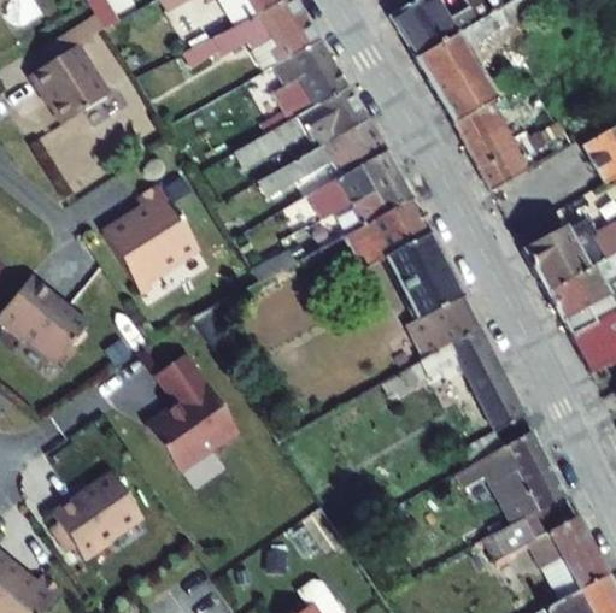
[(115,21),(101,0),(88,0),(105,28),(115,21)]
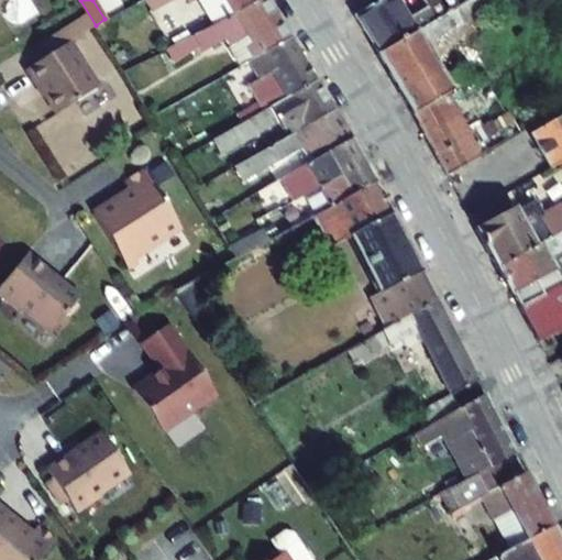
[(152,9),(167,0),(147,0),(152,9)]
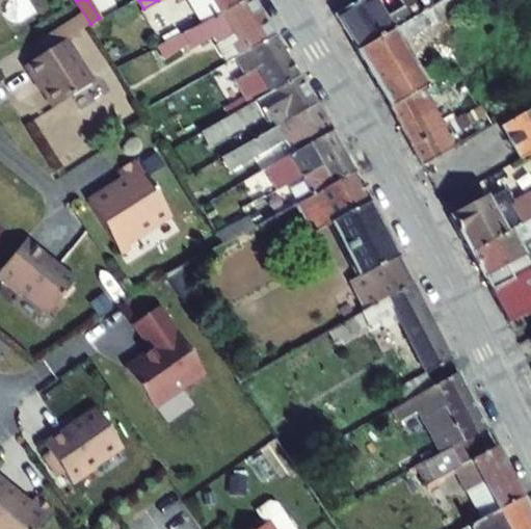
[(213,34),(229,60),(235,57),(275,34),(254,0),(244,0),(202,22),(158,46),(164,56),(189,42),(192,47),(213,34)]
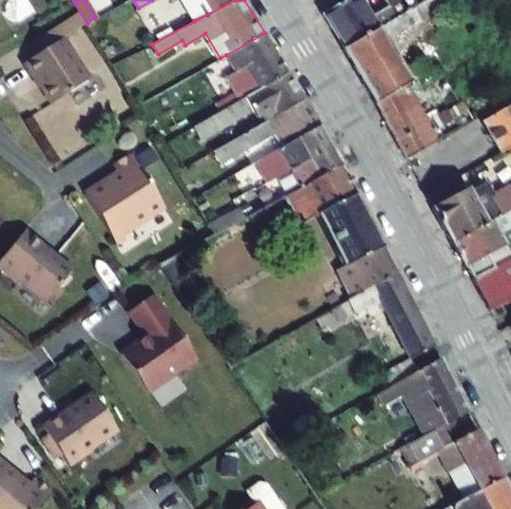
[(183,0),(194,21),(235,0),(172,0),(173,1),(175,0),(183,0)]
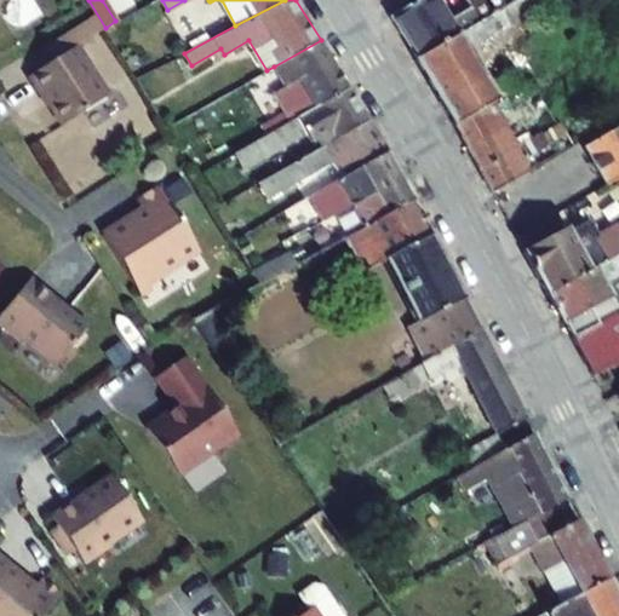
[(506,5),(503,0),(468,0),(471,6),(451,18),(440,0),(416,0),(391,15),(417,57),(504,6),(506,5)]
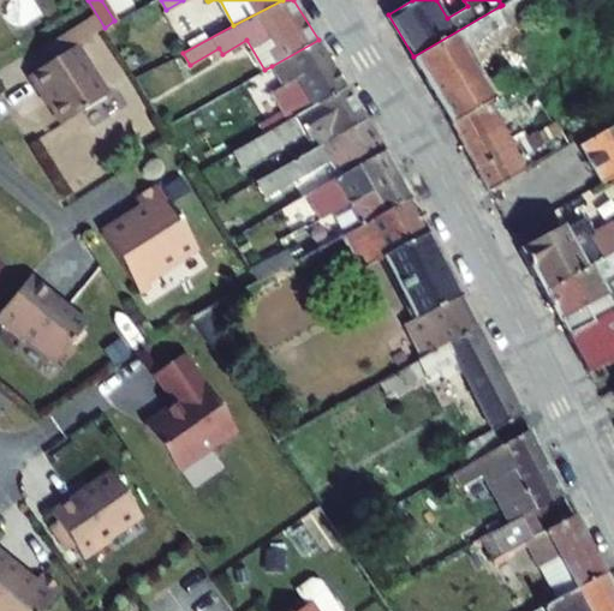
[(500,6),(510,22),(528,11),(522,0),(510,0),(502,5),(500,6)]
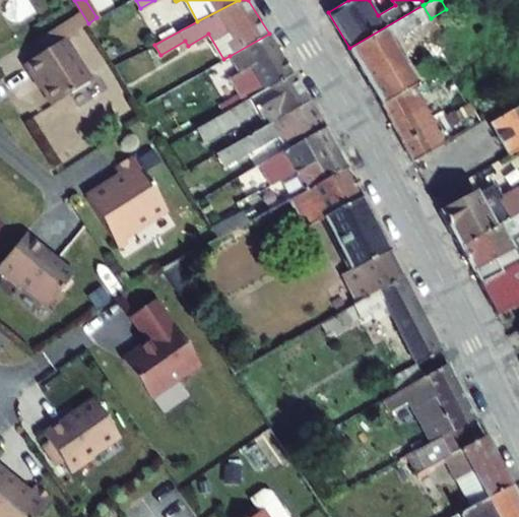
[(431,18),(423,5),(349,48),(370,81),(406,60),(394,40),(431,18)]
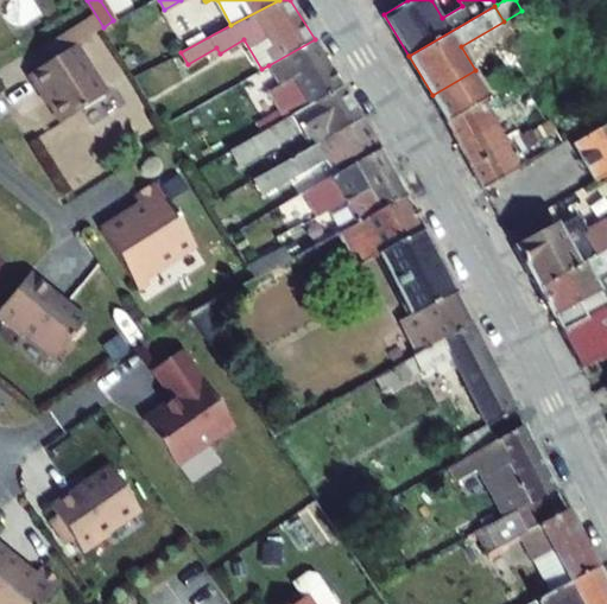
[(315,39),(269,65),(276,75),(259,86),(264,94),(271,90),(282,108),(270,114),(257,121),(263,131),(343,84),(315,39)]
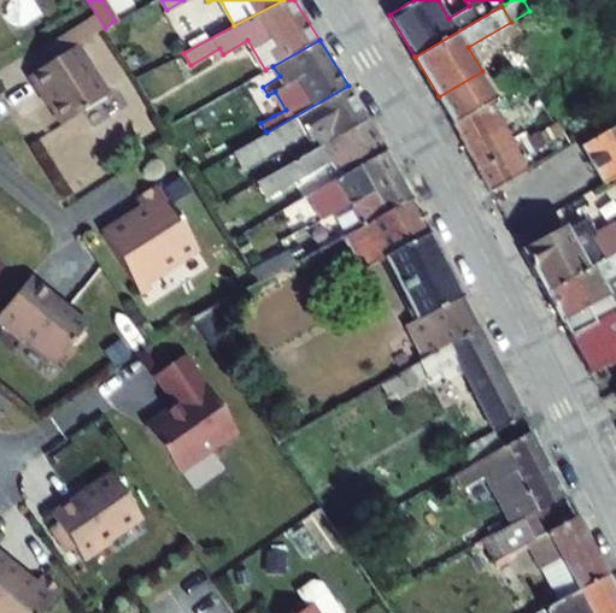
[(109,93),(76,43),(28,75),(39,90),(41,89),(63,122),(109,93)]
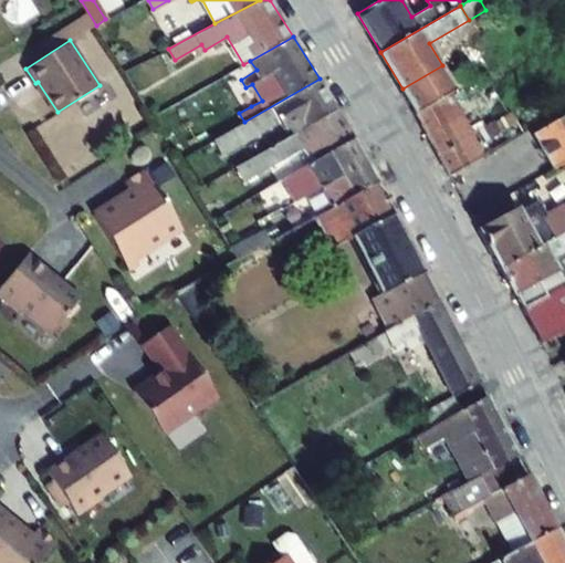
[(447,73),(467,62),(462,54),(442,65),(447,73)]
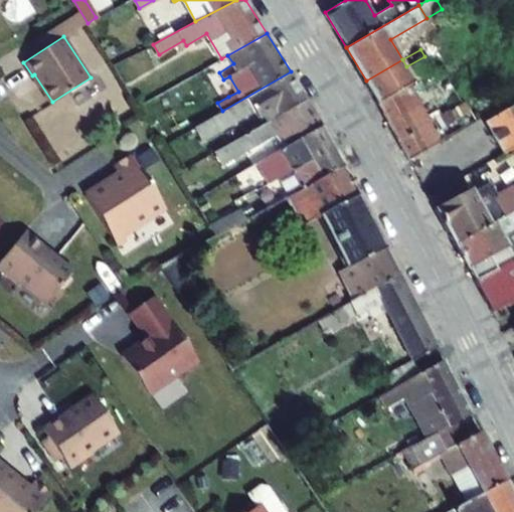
[(402,59),(366,80),(378,102),(410,83),(425,74),(433,70),(424,56),(406,66),(402,59)]
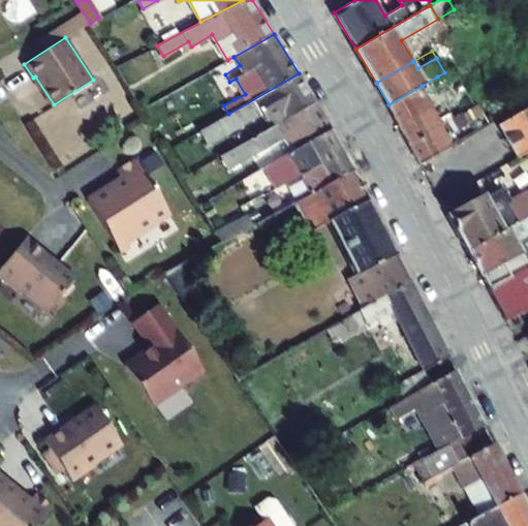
[(447,80),(444,72),(437,76),(441,84),(447,80)]
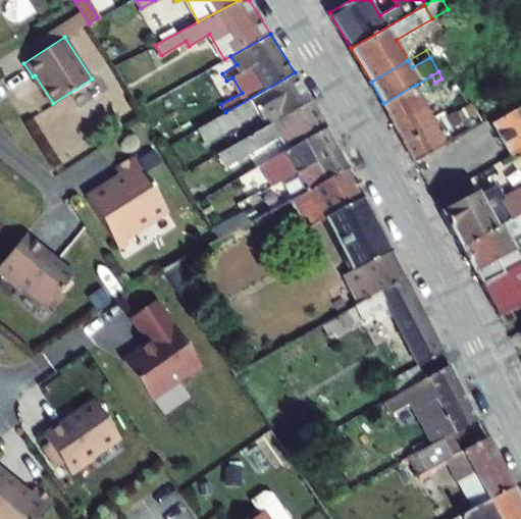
[(267,125),(310,100),(295,72),(225,112),(198,127),(205,142),(258,111),(267,125)]
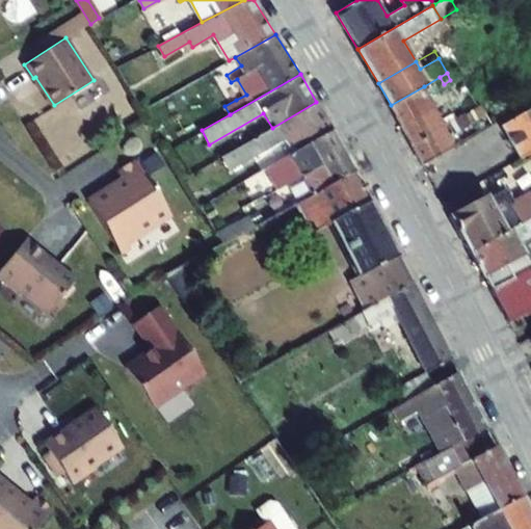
[(228,84),(236,100),(246,95),(237,79),(231,82),(228,84)]
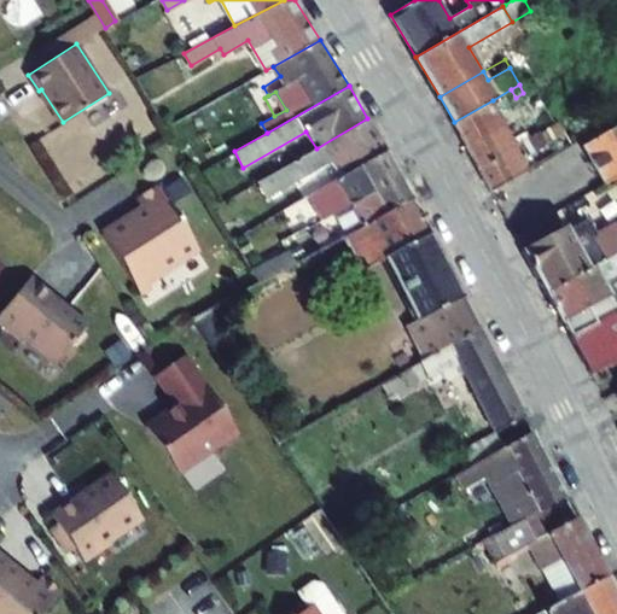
[(493,100),(454,122),(467,145),(506,123),(493,100)]
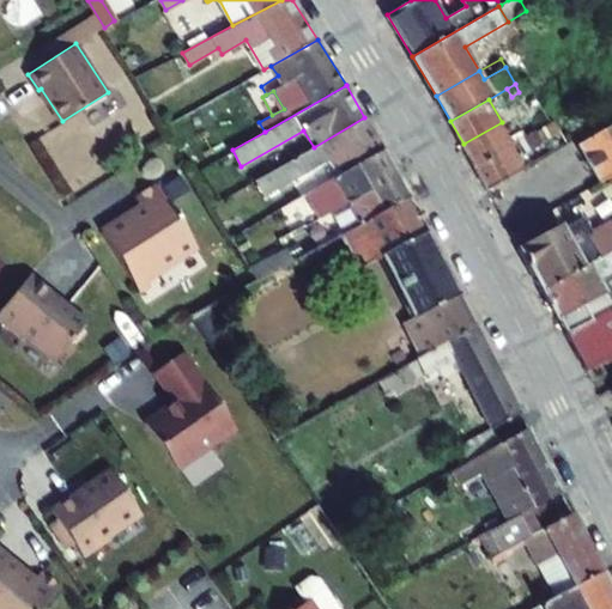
[(327,158),(337,175),(385,150),(364,117),(314,147),(256,180),(265,194),(327,158)]
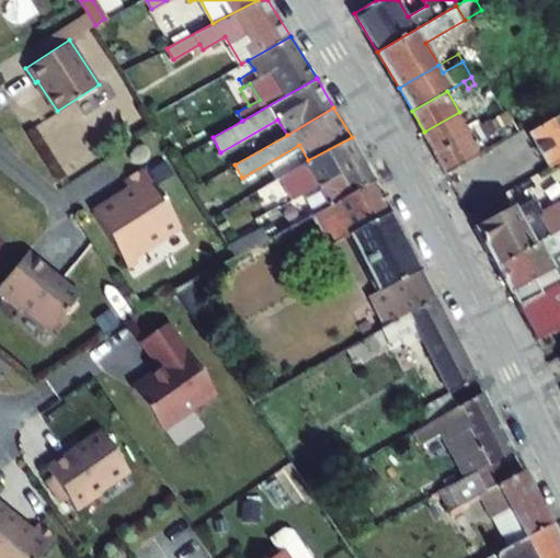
[(475,141),(513,120),(507,110),(482,124),(470,132),(435,151),(446,172),(481,152),(475,141)]
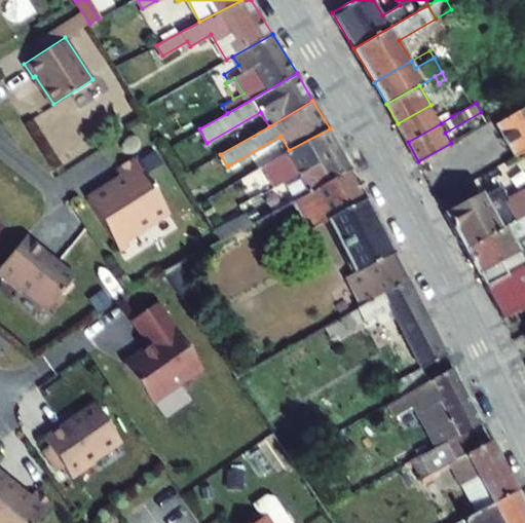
[(430,105),(398,123),(408,142),(441,123),(437,117),(430,105)]
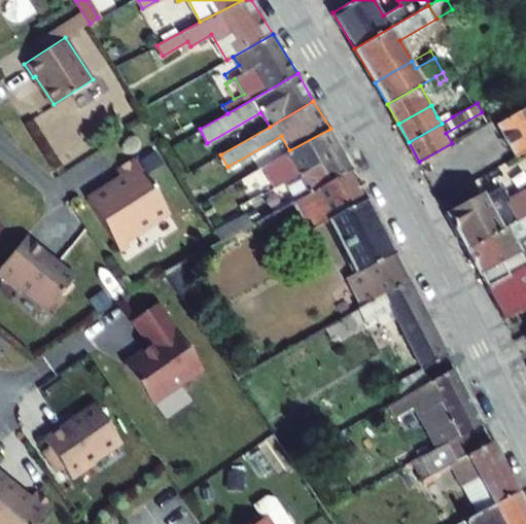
[(525,106),(497,124),(516,155),(525,149),(525,106)]
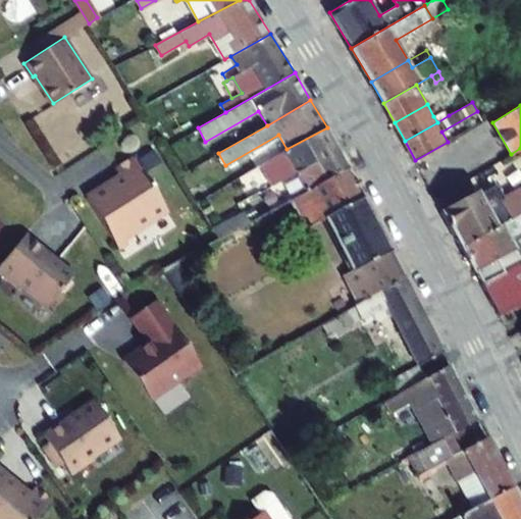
[(449,115),(446,109),(433,116),(437,122),(449,115)]
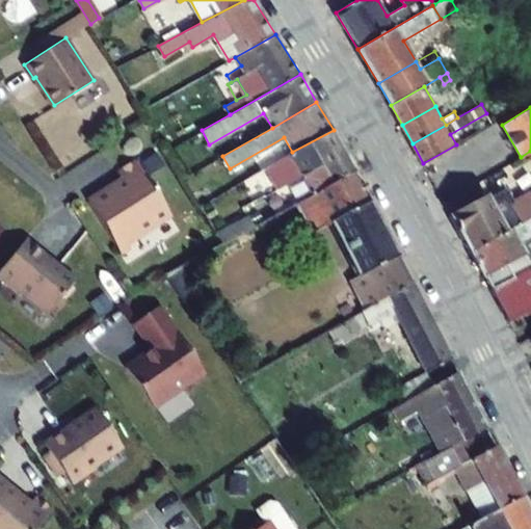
[(346,152),(334,130),(292,152),(265,167),(276,188),(288,182),(346,152)]
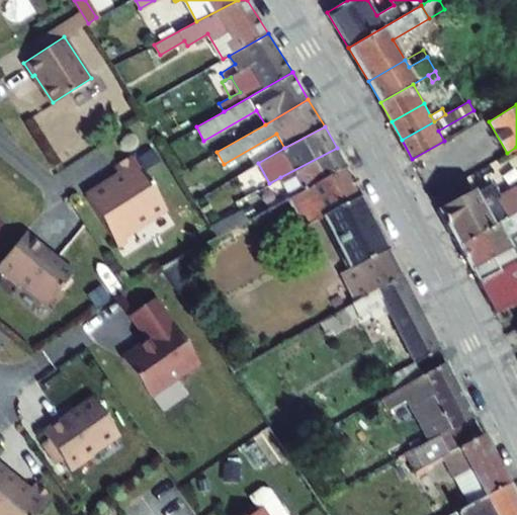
[(280,177),(291,195),(347,166),(337,148),(280,177)]
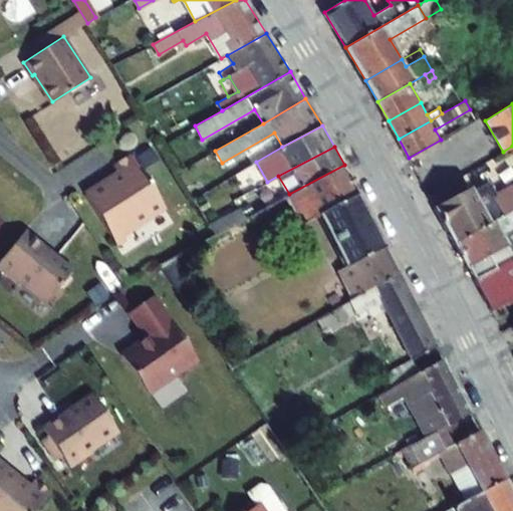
[(167,205),(132,152),(112,164),(120,177),(110,184),(107,180),(85,194),(113,238),(122,233),(167,205)]
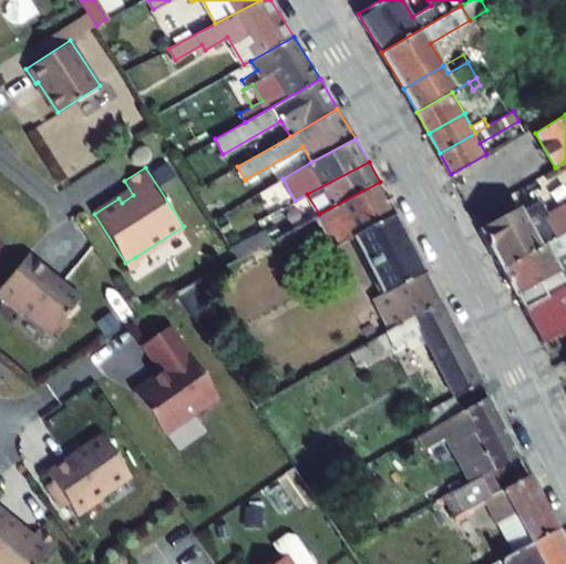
[(441,300),(380,182),(319,214),(316,216),(332,248),(354,237),(383,295),(377,297),(392,328),(441,300)]
